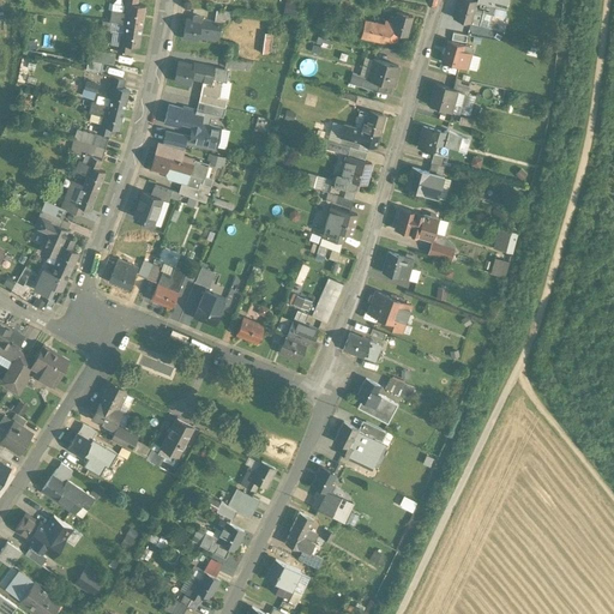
[(137,0),(125,0),(125,7),(124,13),(127,13),(128,5),(137,6),(137,0)]
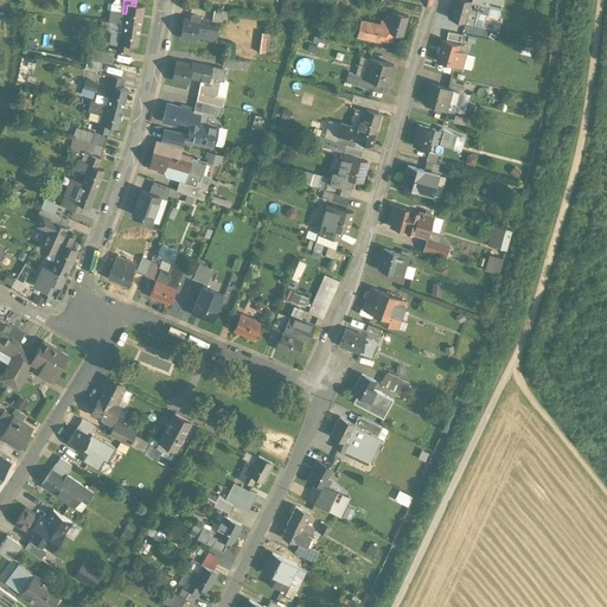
[(471,2),(461,0),(453,0),(448,19),(465,24),(470,11),(471,2)]
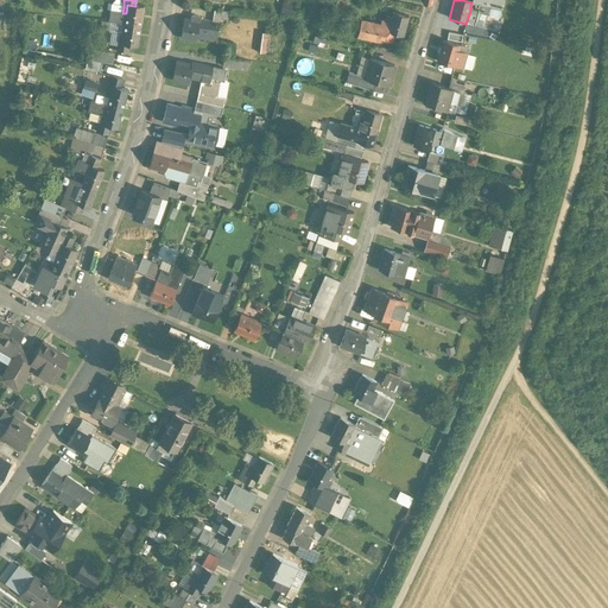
[(472,0),(472,2),(470,11),(477,13),(489,17),(491,8),(501,12),(504,0),(472,0)]
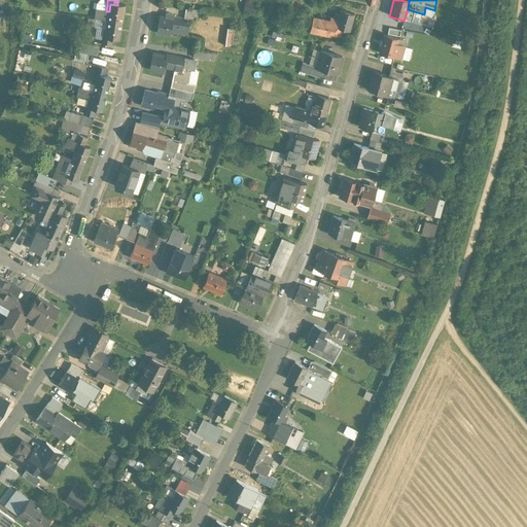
[(117,5),(110,4),(109,11),(108,21),(121,23),(124,6),(117,5)]
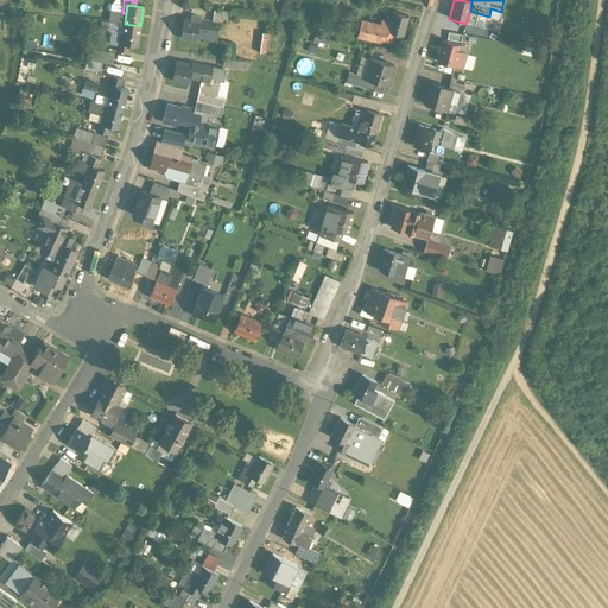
[(122,13),(111,11),(108,23),(125,25),(125,24),(126,13),(122,13)]
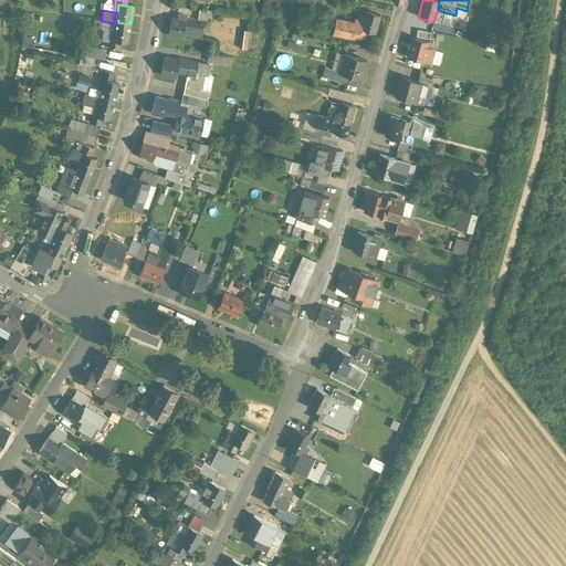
[(444,12),(438,10),(433,22),(442,24),(444,12)]
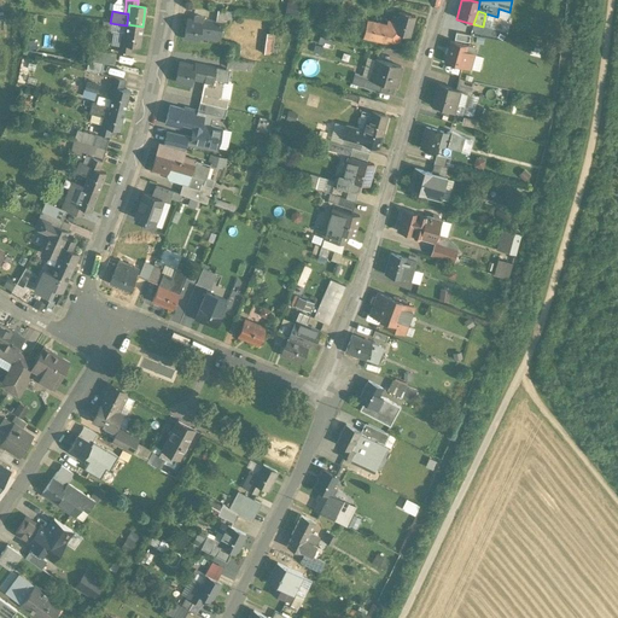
[(216,12),(216,23),(235,24),(237,13),(216,12)]
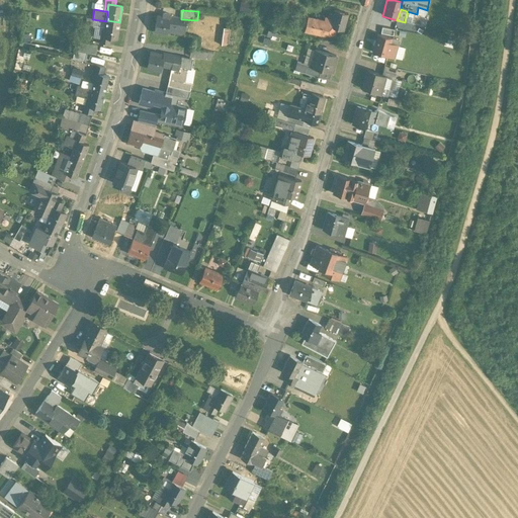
[(348,14),(335,11),(334,16),(332,23),(331,27),(337,29),(343,31),(348,14)]
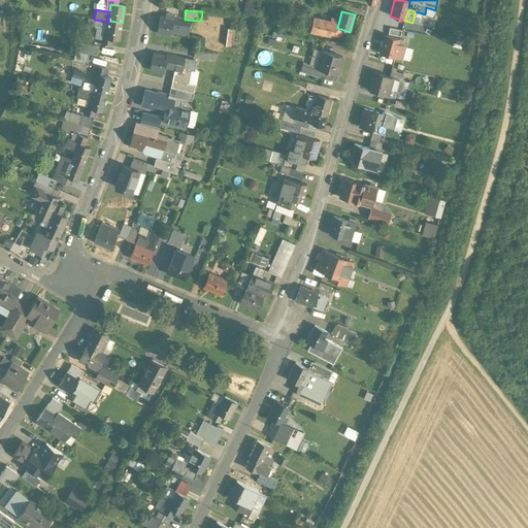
[(425,14),(415,11),(413,23),(432,28),(435,18),(425,14)]
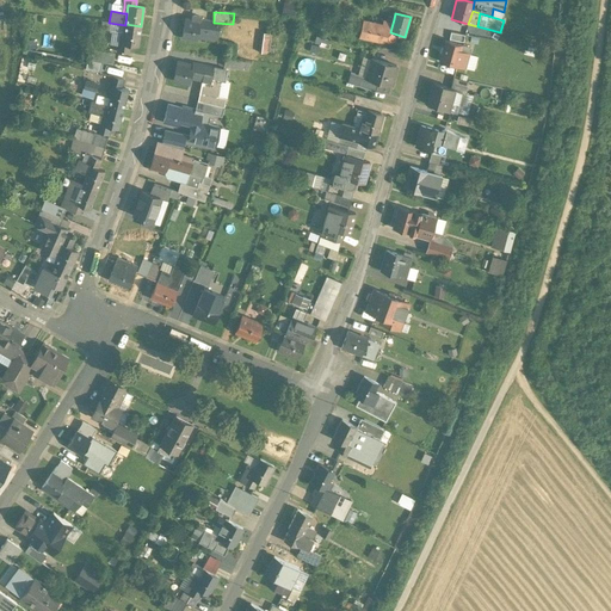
[(394,19),(389,18),(388,23),(383,25),(392,28),(394,19)]
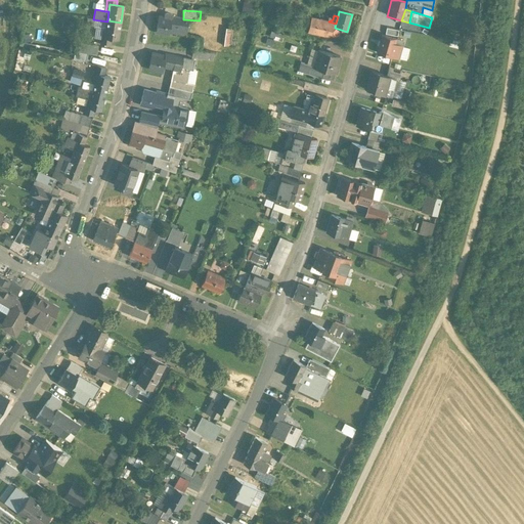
[(329,22),(311,16),(308,31),(330,37),(330,35),(339,37),(341,30),(335,28),(336,24),(329,22)]
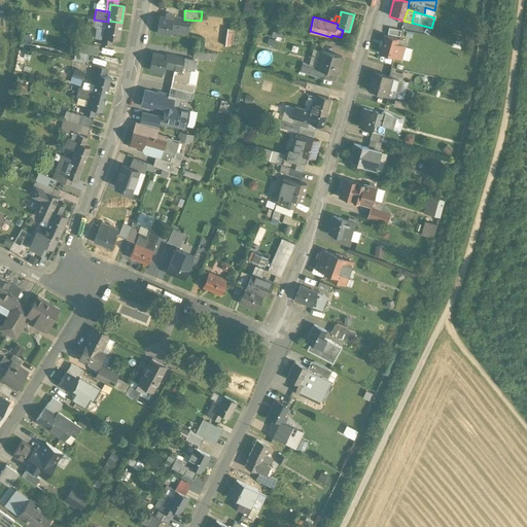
[(172,20),(160,18),(157,33),(170,35),(171,33),(173,20),(172,20)]
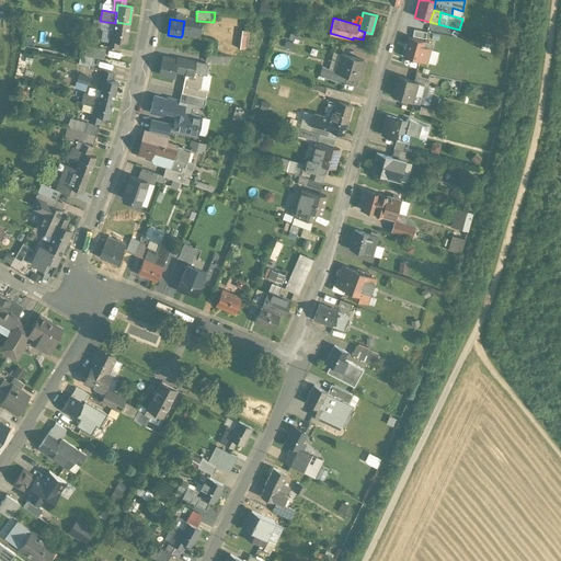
[(196,21),(183,19),(183,21),(184,21),(182,35),(193,37),(194,32),(196,21)]
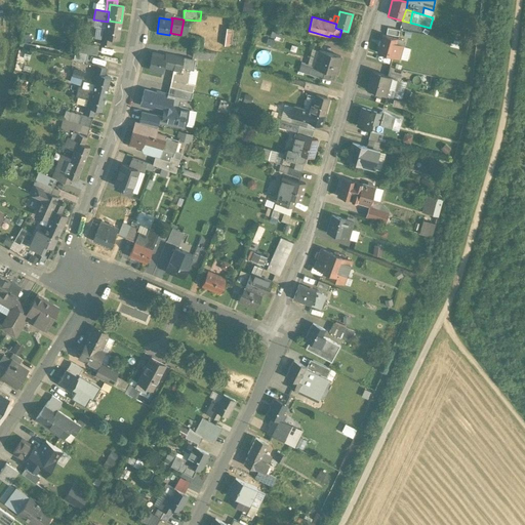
[(121,23),(108,21),(108,22),(106,31),(105,38),(112,39),(118,40),(121,23)]
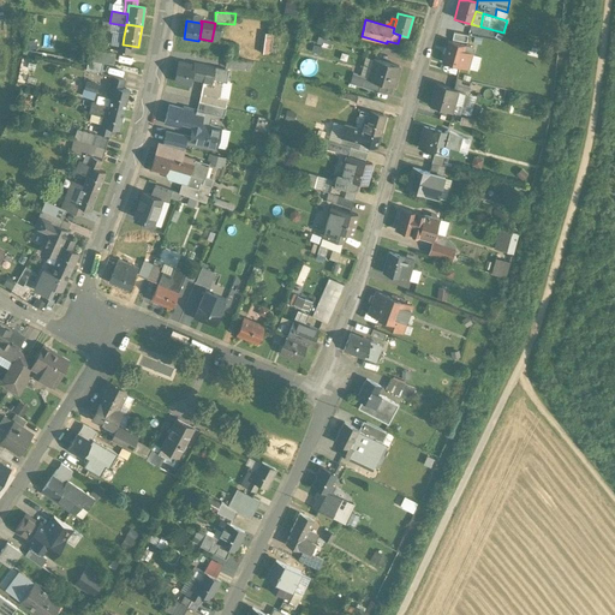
[(131,46),(123,45),(124,36),(120,35),(118,53),(130,54),(131,46)]
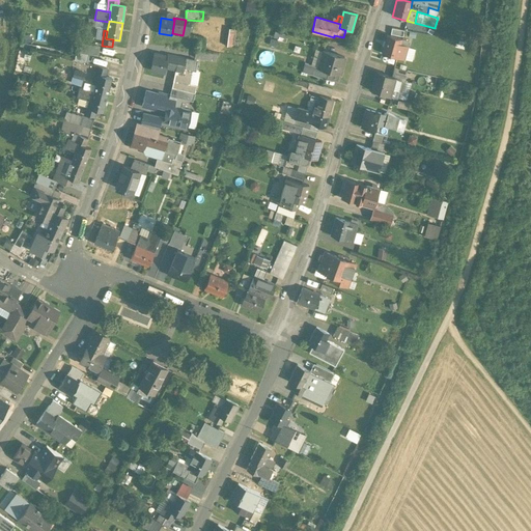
[(382,54),(396,58),(404,60),(410,43),(401,40),(387,36),(382,54)]
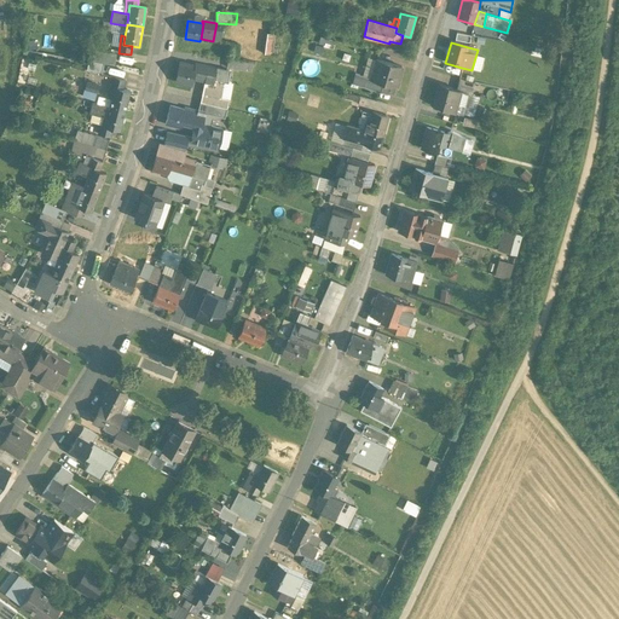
[(116,56),(93,51),(91,62),(106,64),(114,67),(116,56)]
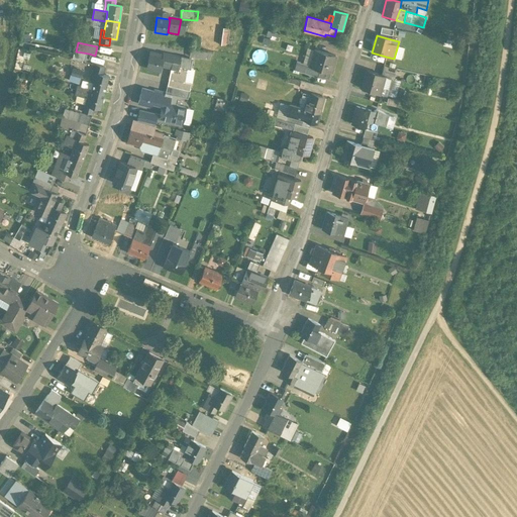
[(214,54),(192,50),(191,60),(213,62),(214,54)]
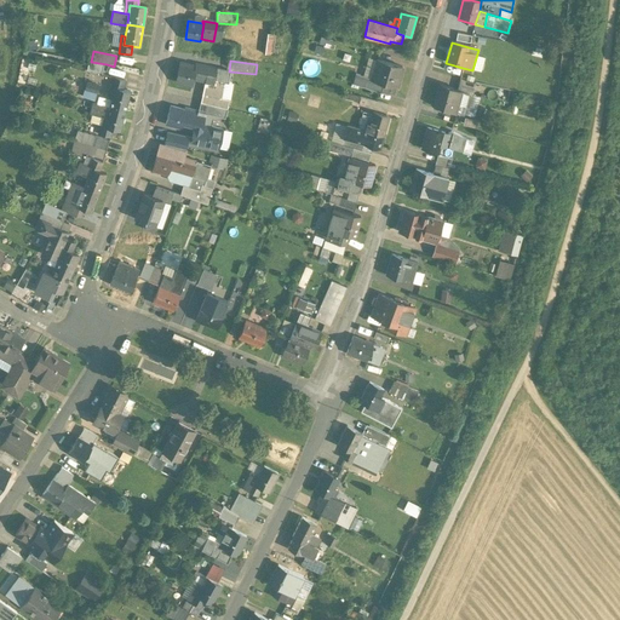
[(377,61),(371,80),(356,75),(354,85),(388,95),(390,86),(382,84),(386,63),(377,61)]
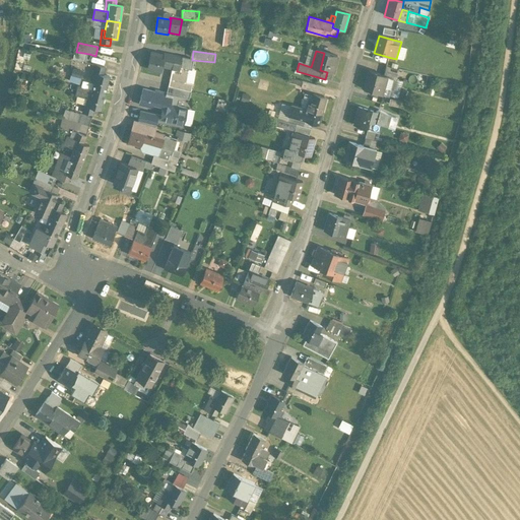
[(87,63),(89,54),(76,52),(75,52),(73,60),(87,63)]
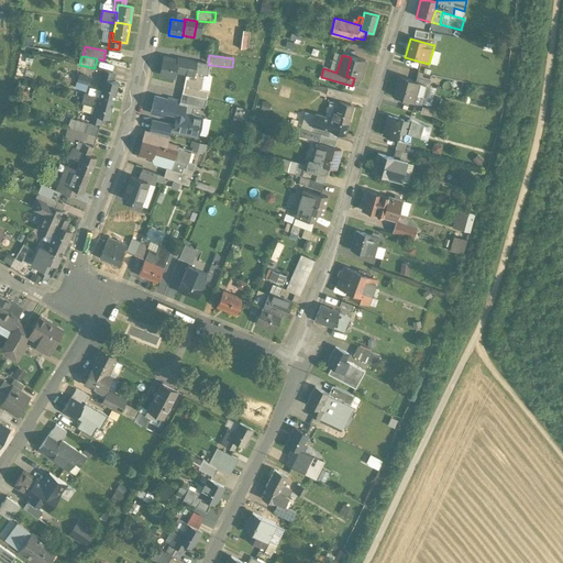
[(365,62),(351,57),(346,76),(354,78),(360,79),(365,62)]
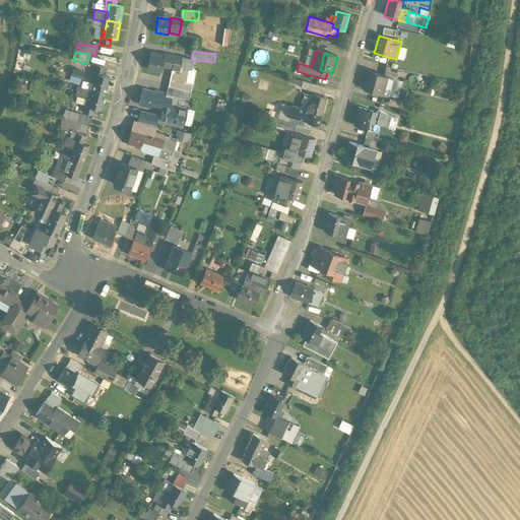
[(182,58),(164,54),(164,56),(150,54),(147,69),(160,72),(163,66),(166,67),(166,68),(172,70),(170,80),(186,83),(186,82),(189,69),(180,68),(182,58)]
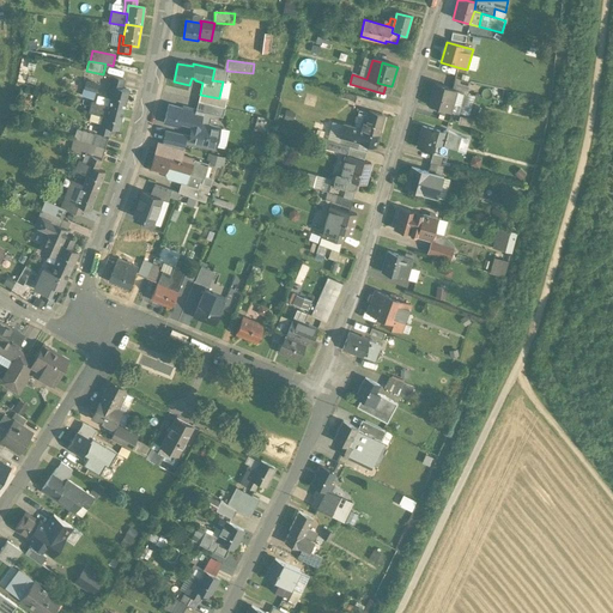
[(113,78),(108,95),(111,96),(114,87),(121,89),(123,80),(113,78)]
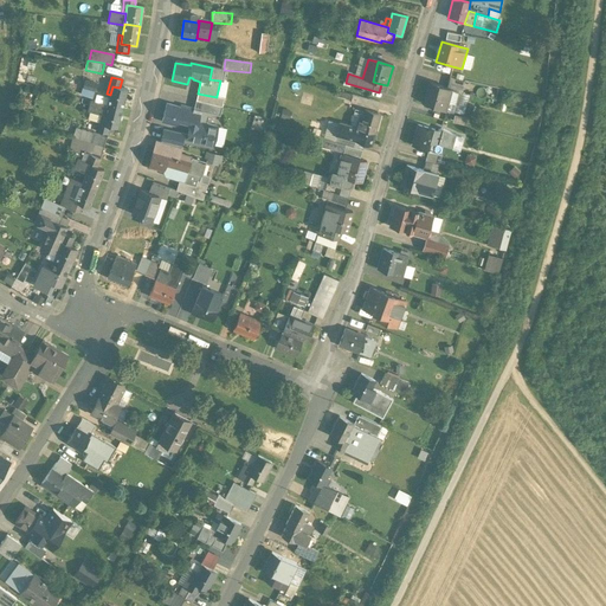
[(464,83),(450,78),(449,83),(446,89),(458,92),(462,94),(464,83)]
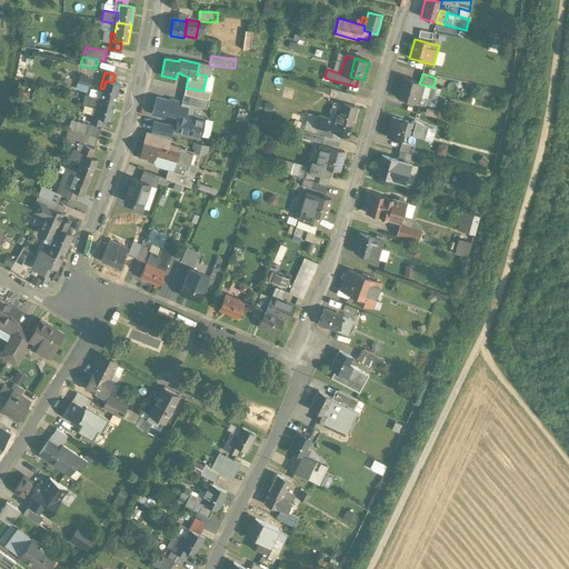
[(78,76),(77,83),(90,87),(91,79),(78,76)]
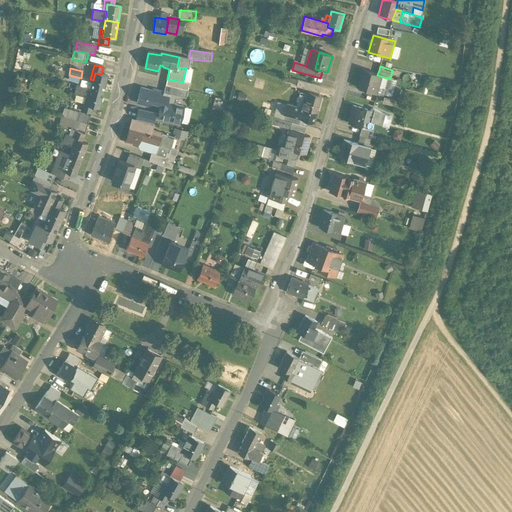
[(377,75),(363,71),(358,88),(383,95),(387,78),(377,75)]
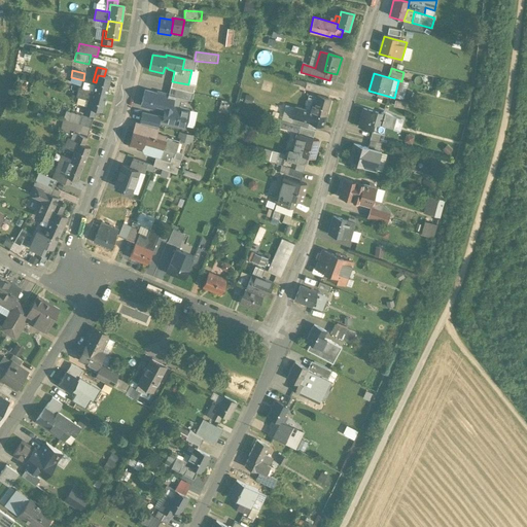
[(104,76),(98,75),(96,82),(93,92),(106,95),(110,78),(104,76)]
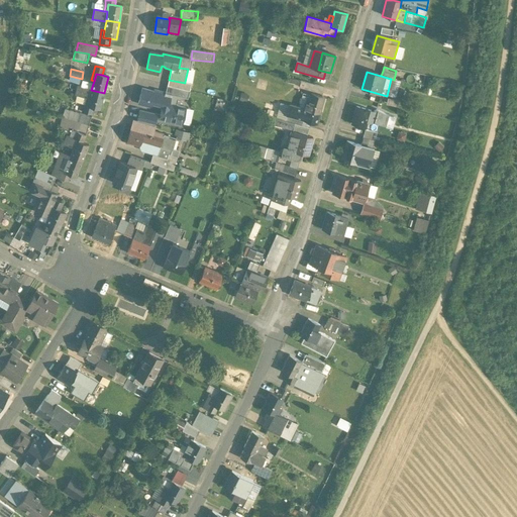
[(185,83),(169,80),(168,86),(190,92),(191,84),(185,82),(185,83)]
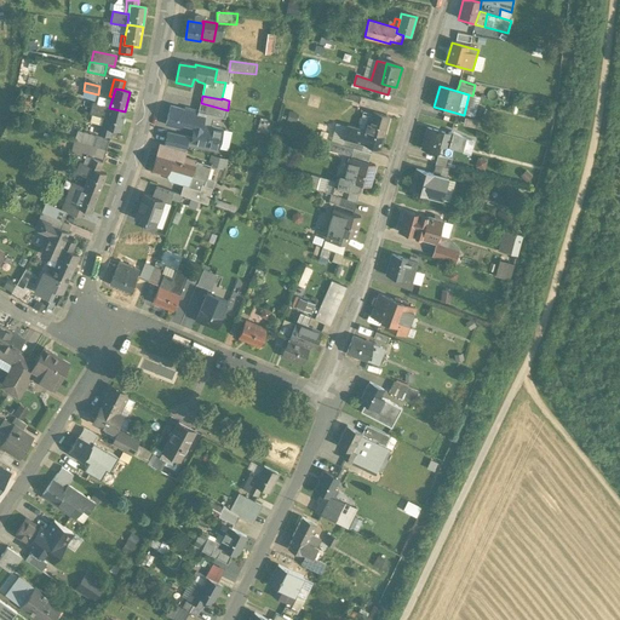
[(389,105),(361,97),(359,105),(386,113),(388,109),(389,105)]
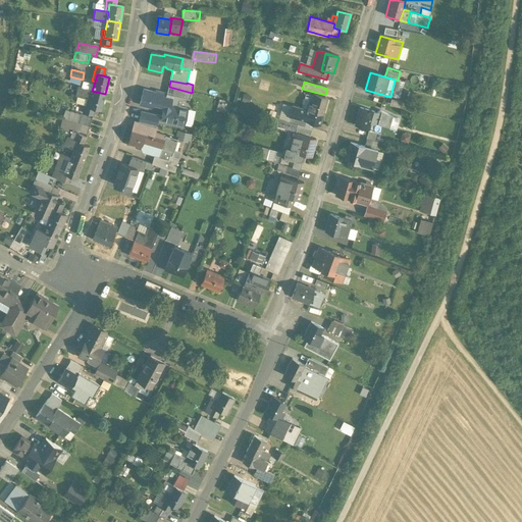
[(71,96),(87,99),(90,100),(92,91),(74,87),(71,96)]
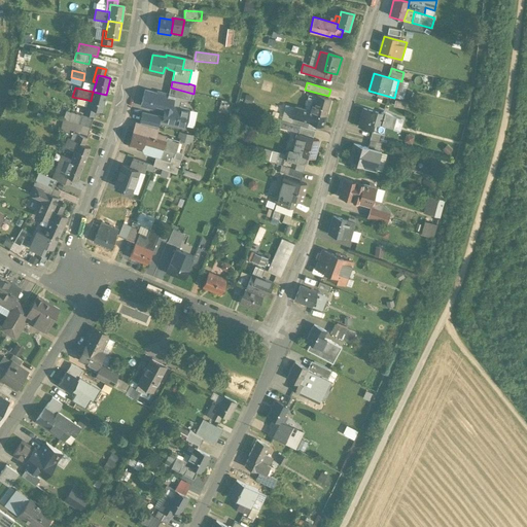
[(194,94),(171,88),(169,96),(175,97),(191,101),(194,94)]
